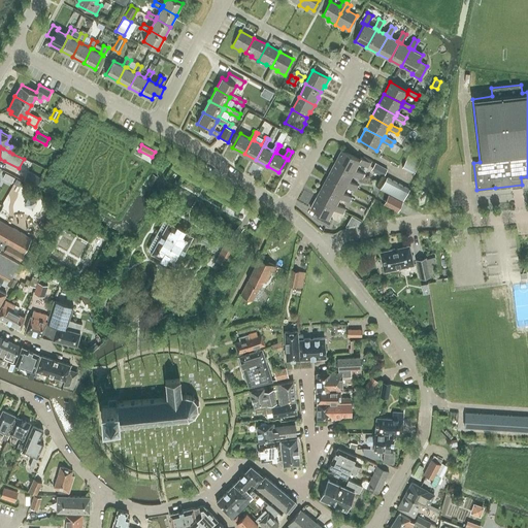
[(341,151),(335,162),(354,172),(355,169),(359,162),(368,167),(370,163),(361,158),(360,160),(341,151)]
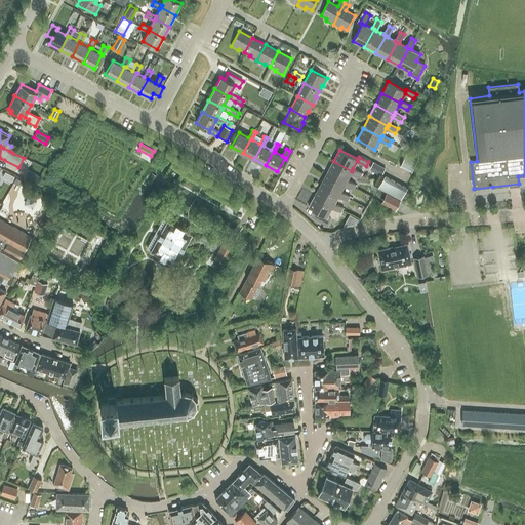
[(400,166),(406,169),(412,157),(406,154),(400,166)]
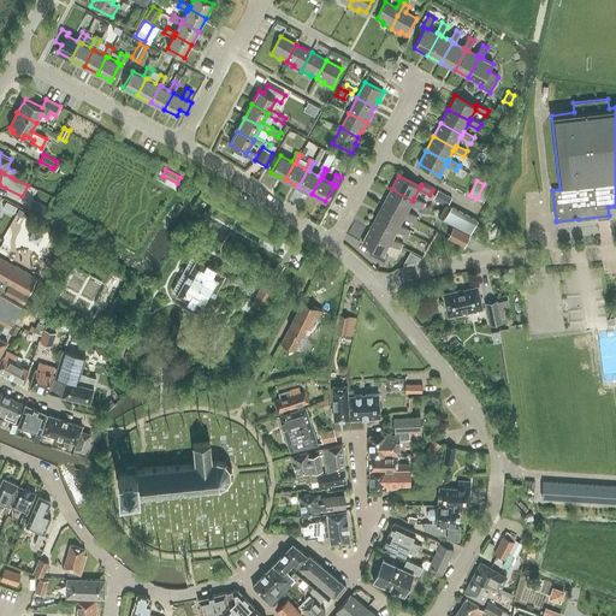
[(484,184),(477,199),(483,202),(490,188),(484,184)]
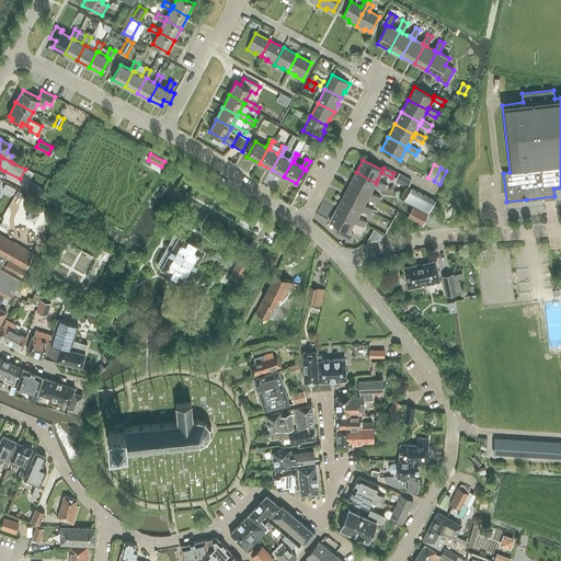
[(376,183),(356,172),(350,184),(369,195),(370,192),(375,185),(385,190),(387,185),(377,180),(376,183)]
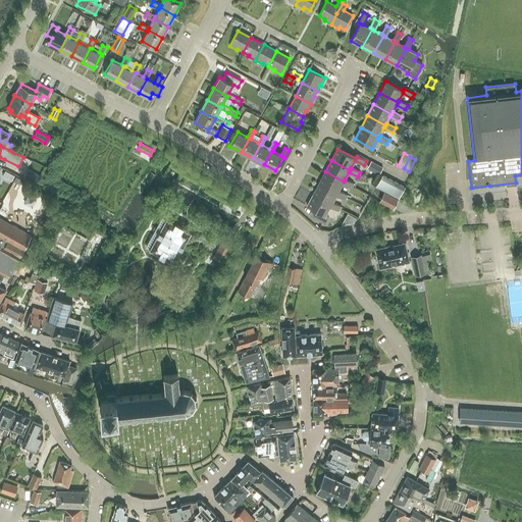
[(368,167),(379,173),(382,167),(371,161),(368,167)]
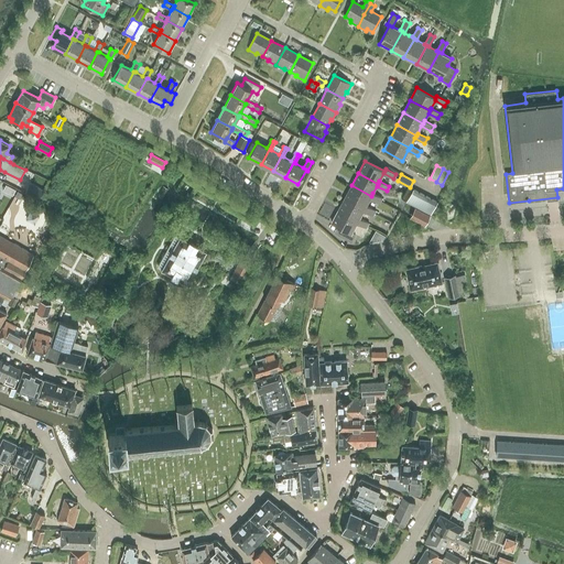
[(42,193),(30,185),(25,192),(39,198),(42,193)]
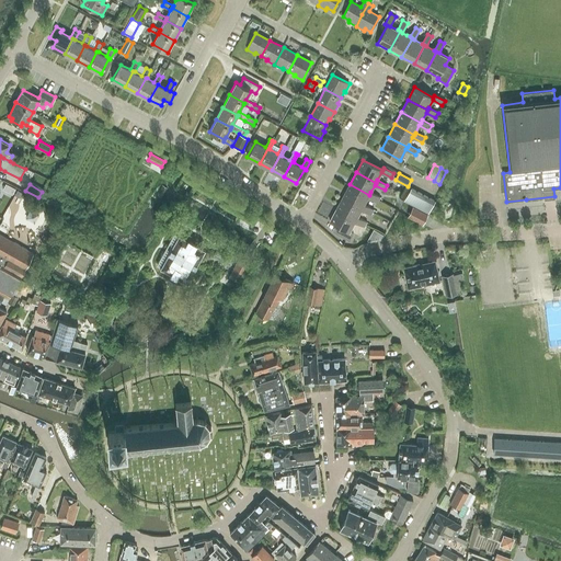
[(380,197),(370,192),(369,195),(350,184),(343,197),(363,207),(364,205),(368,197),(378,203),(380,197)]
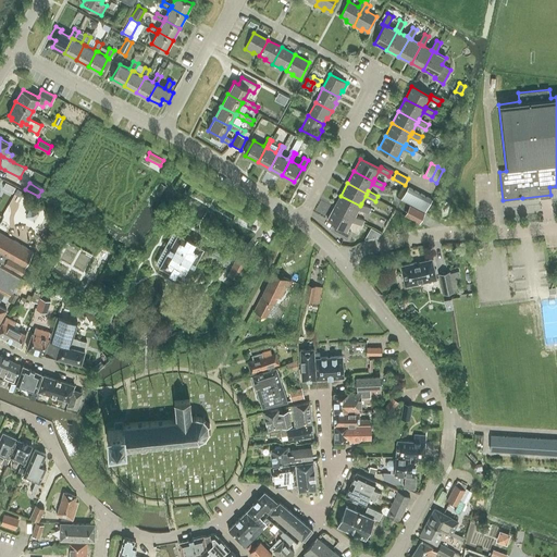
[(401,199),(407,202),(413,190),(408,187),(401,199)]
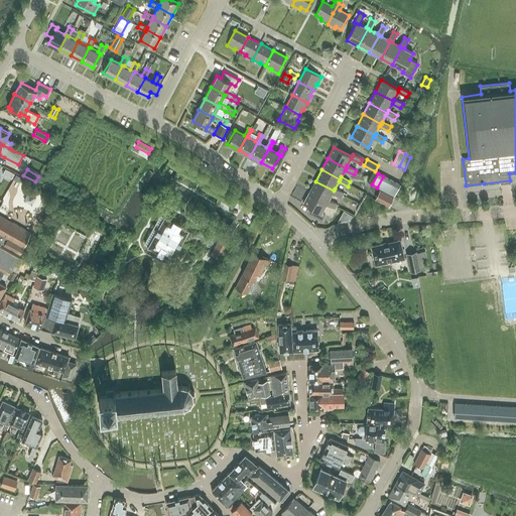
[(383,190),(389,179),(383,176),(377,187),(383,190)]
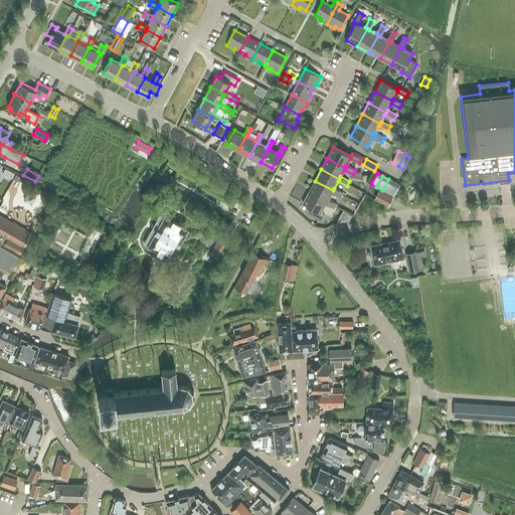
[(393,181),(388,179),(382,190),(387,193),(393,181)]
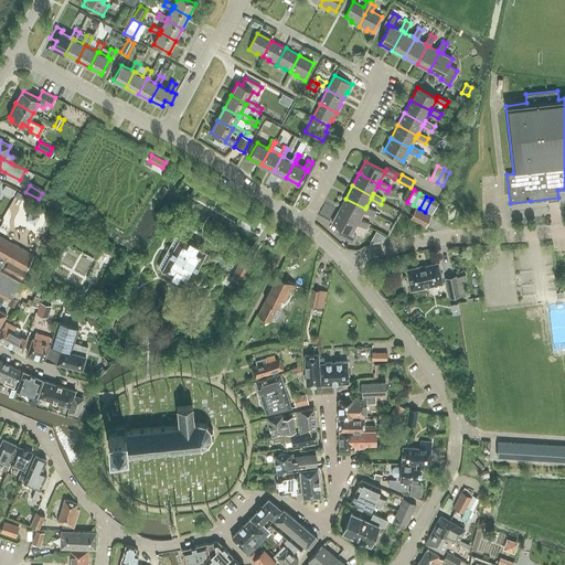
[(359,221),(360,219),(364,211),(374,216),(376,211),(366,206),(365,209),(345,199),(339,211),(359,221)]
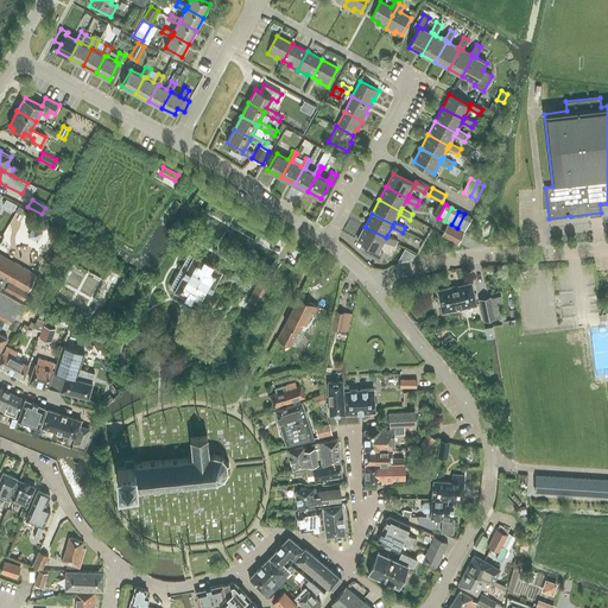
[(472,217),(464,214),(457,228),(464,232),(472,217)]
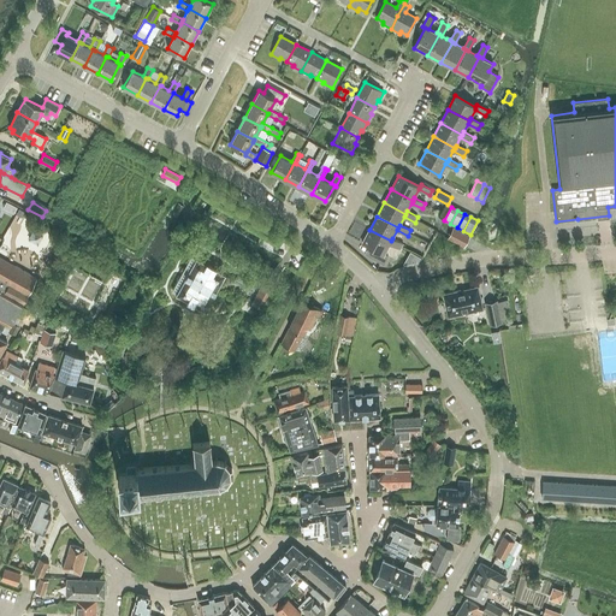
[(437,231),(428,226),(421,238),(430,243),(437,231)]
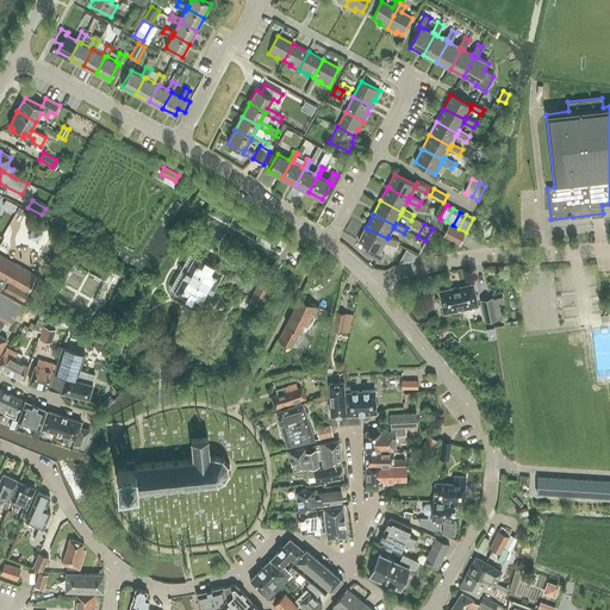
[(35,225),(30,234),(38,240),(44,230),(35,225)]
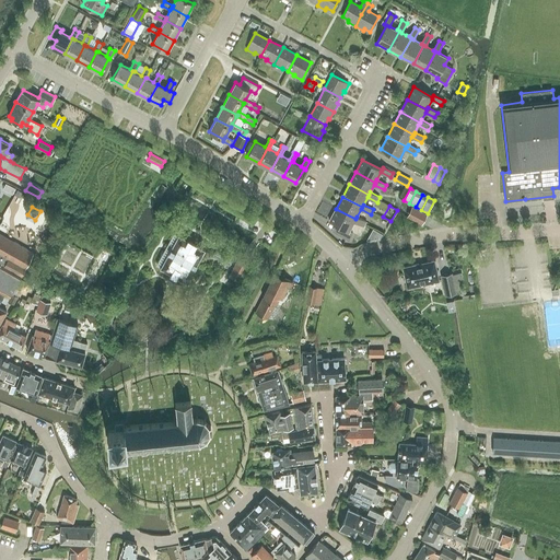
[(427,214),(416,208),(410,218),(422,224),(427,214)]
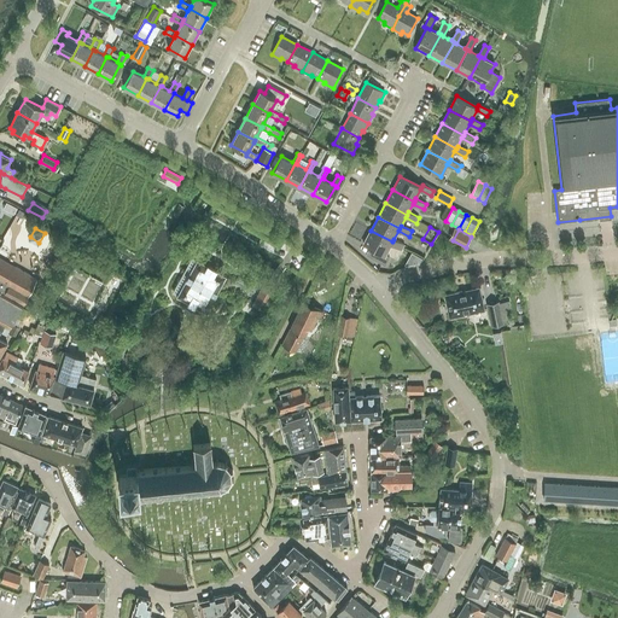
[(404,245),(394,239),(392,242),(371,231),(363,244),(369,248),(366,255),(385,264),(390,257),(385,255),(391,244),(401,250),(404,245)]
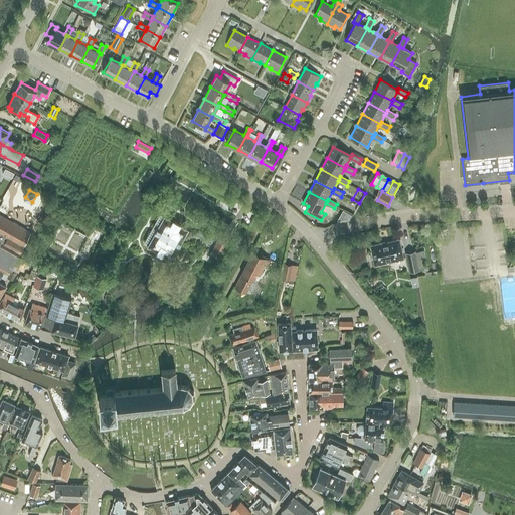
[(0,277),(1,278),(4,272),(8,274),(19,253),(20,254),(24,245),(32,232),(0,214),(0,277)]
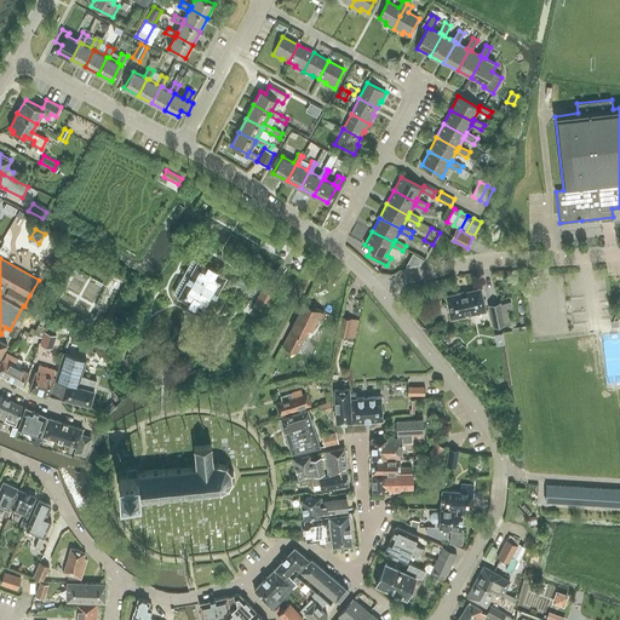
[(217,270),(208,265),(207,267),(197,260),(178,297),(188,302),(187,303),(196,308),(196,306),(206,313),(227,276),(217,271),(217,270)]
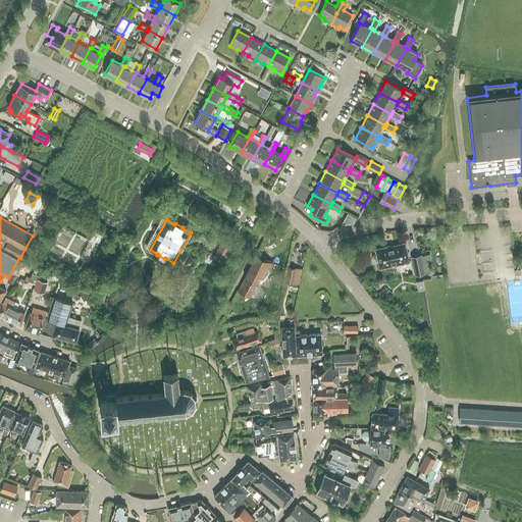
[(218,240),(202,231),(198,240),(202,242),(201,244),(207,247),(208,245),(214,248),(218,240)]
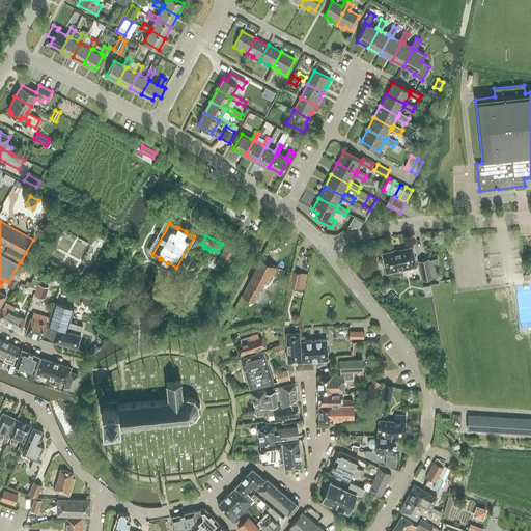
[(224,269),(234,251),(225,247),(216,264),(224,269)]
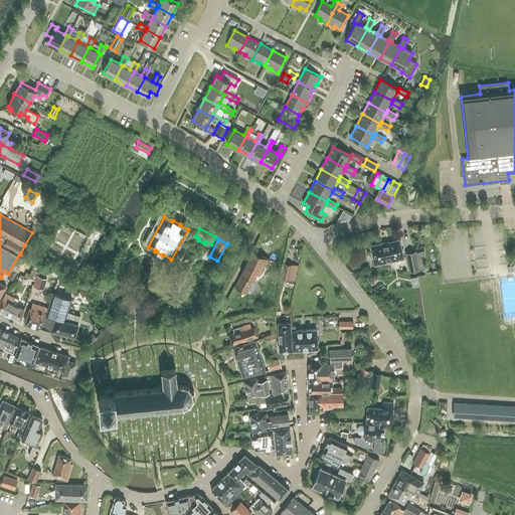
[(399,239),(370,246),(374,265),(403,259),(399,239)]
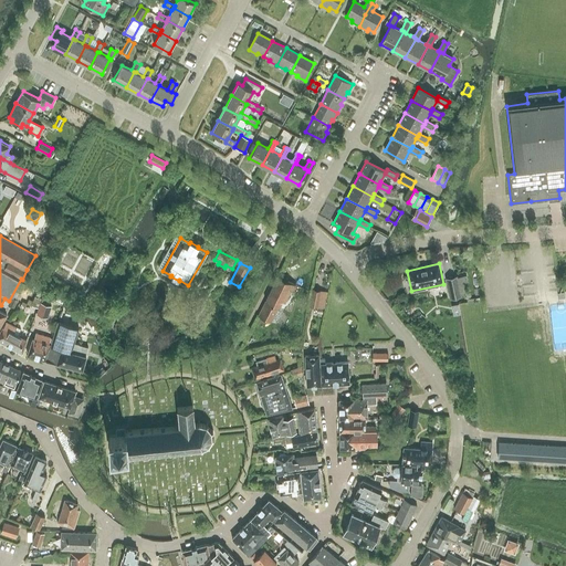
[(293,291),(295,285),(278,276),(259,315),(272,322),(282,302),(285,303),(292,290),(293,291)]
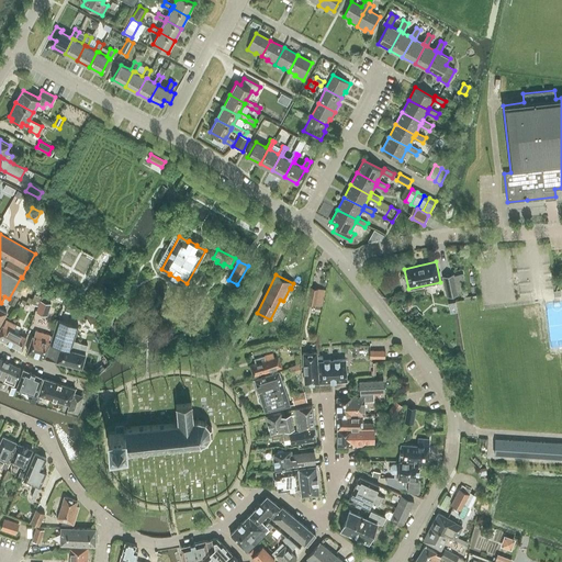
[(453,274),(442,277),(447,296),(458,294),(458,292),(461,292),(459,284),(464,283),(462,274),(453,276),(453,274)]
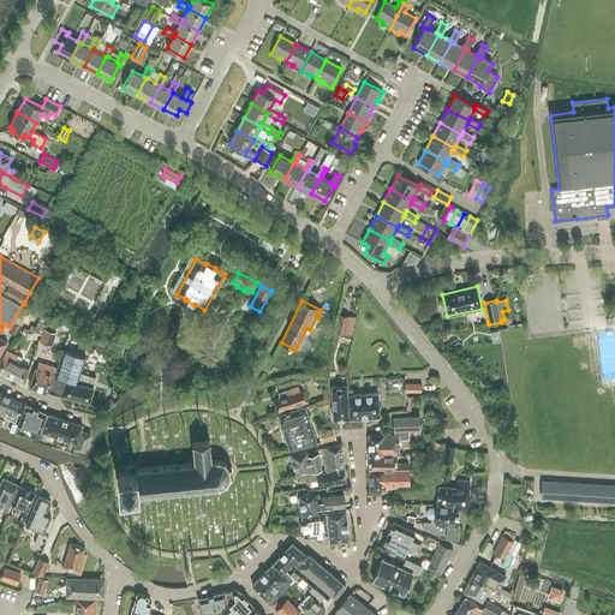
[(340,315),(336,332),(346,333),(348,316),(340,315)]
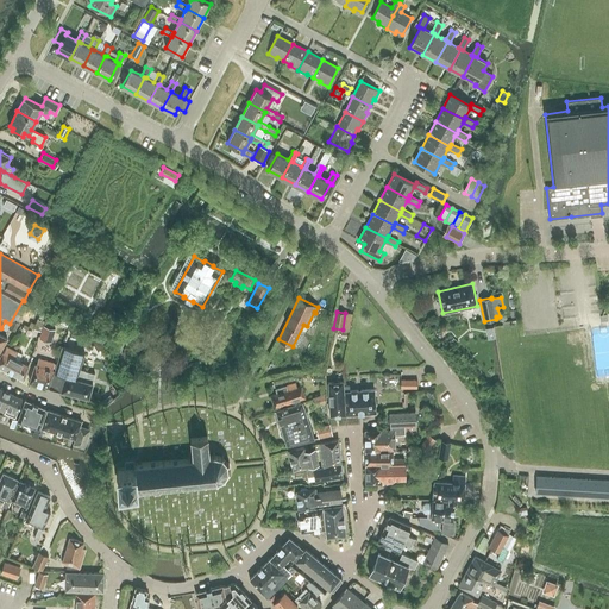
[(41,331),(45,320),(38,318),(35,328),(41,331)]
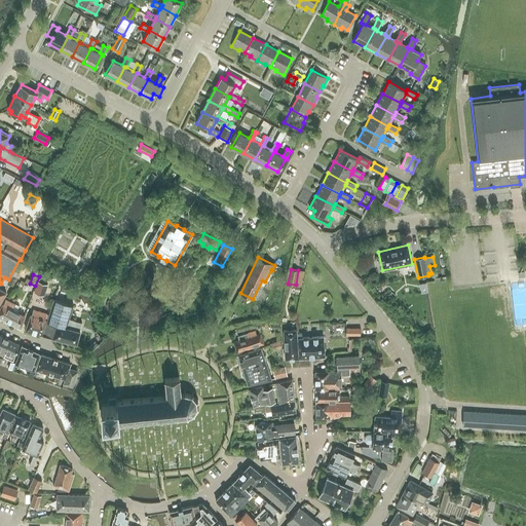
[(38,280),(34,292),(44,295),(48,285),(38,280)]
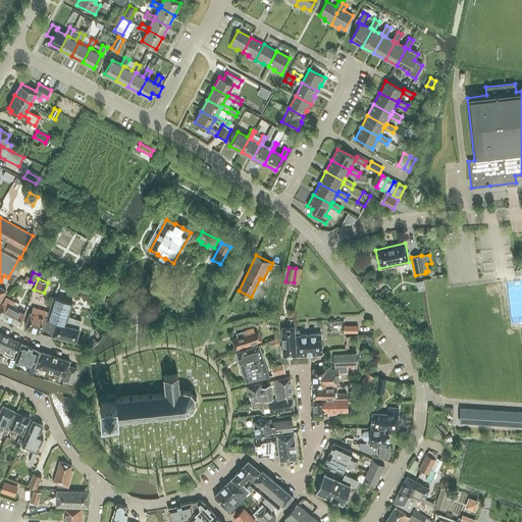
[(68,316),(72,302),(52,296),(43,331),(52,334),(75,341),(80,328),(82,320),(68,316)]
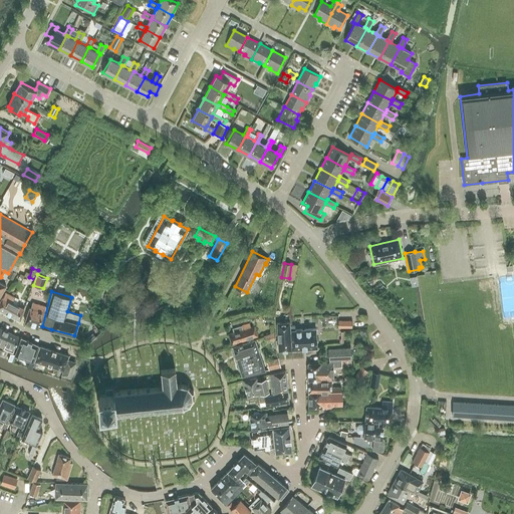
[(3,297),(0,301),(0,309),(20,320),(24,308),(12,302),(15,297),(6,292),(3,297)]
